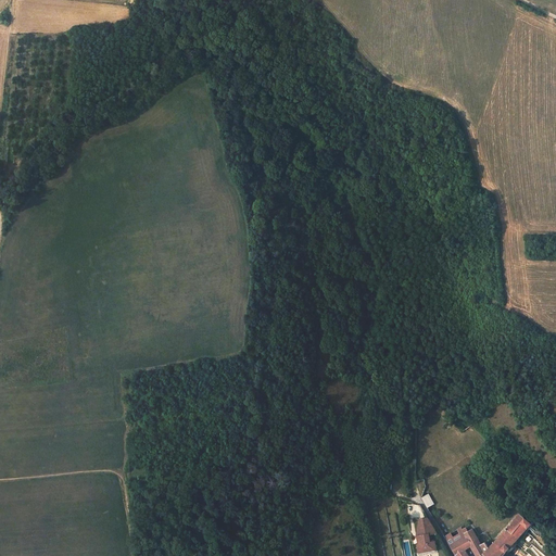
[(427,507),(434,504),(429,494),(421,498),(427,507)]
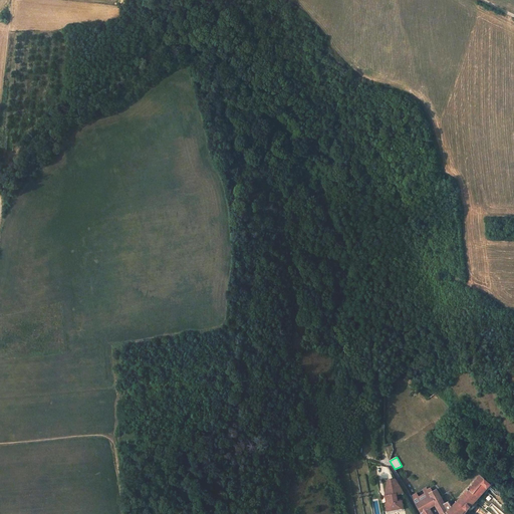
[(432,491),(429,492),(431,496),(422,502),(416,505),(420,512),(422,513),(464,513),(463,513),(467,509),(468,510),(473,504),(475,506),(481,499),(479,497),(491,484),(480,474),(469,488),(450,508),(447,507),(436,488),(432,491)]
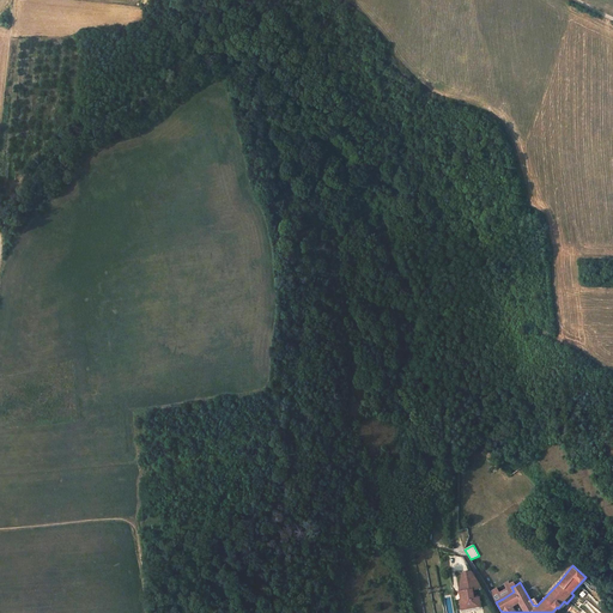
[(481,587),(472,570),(462,572),(460,592),(461,592),(462,600),(460,600),(462,611),(481,606),(479,596),(474,598),(473,589),(481,587)]
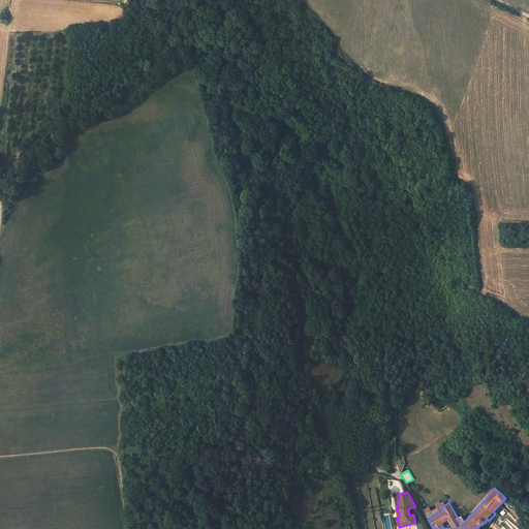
[(431,511),(433,517),(434,517),(443,510),(441,506),(440,505),(437,507),(431,511)]
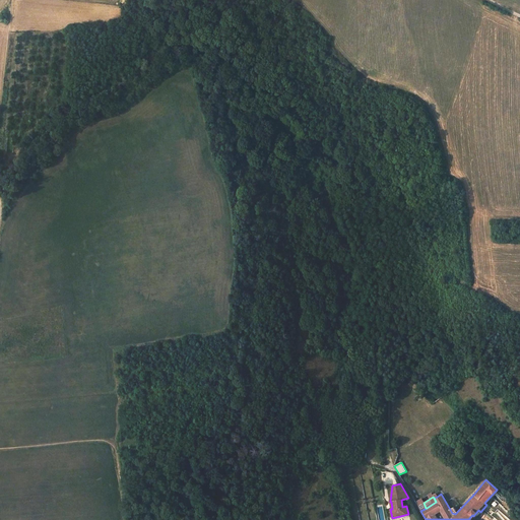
[(424,503),(420,499),(415,502),(420,511),(427,508),(426,508),(424,503)]
